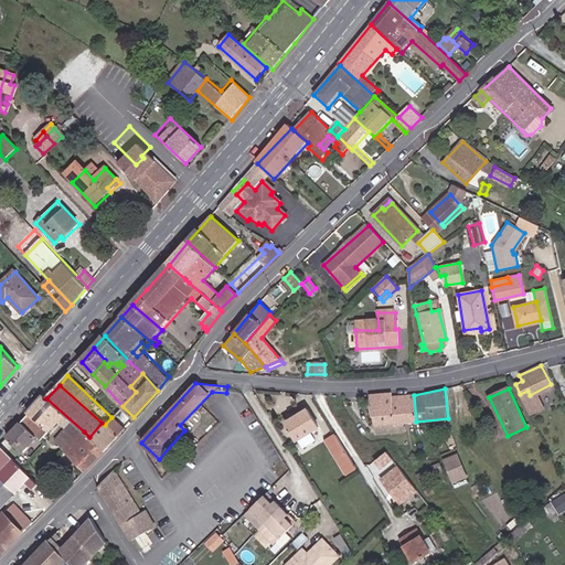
[(528,391),(520,394),(526,409),(534,405),(530,395),(528,391)]
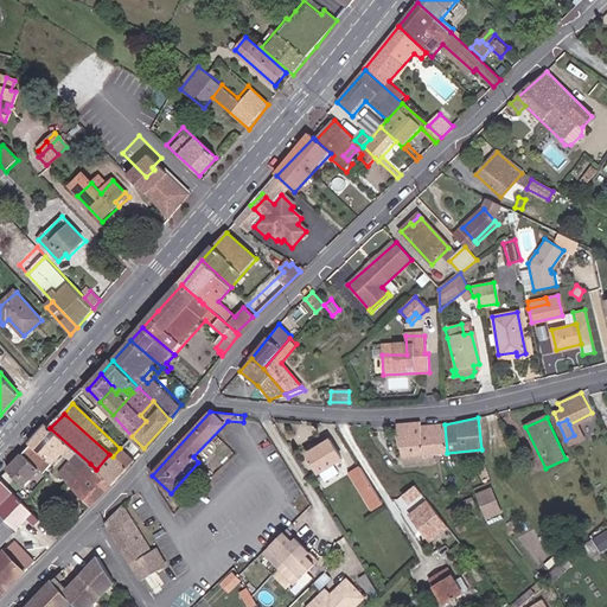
[(420,422),(396,425),(400,447),(401,457),(447,453),(445,425),(420,427),(420,422)]
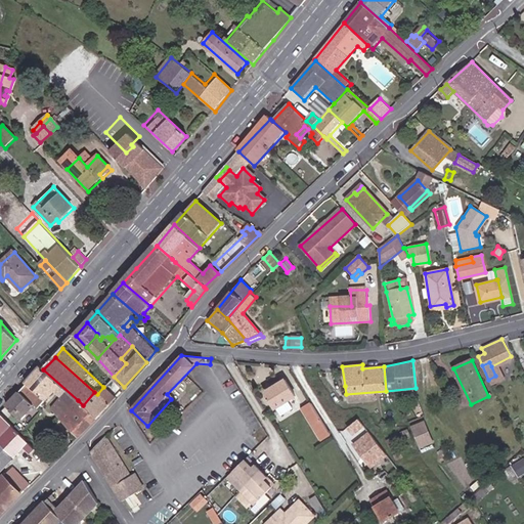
[(40,366),(18,391),(20,393),(34,405),(37,408),(39,409),(54,392),(60,398),(52,408),(60,419),(78,400),(43,369),(40,366)]
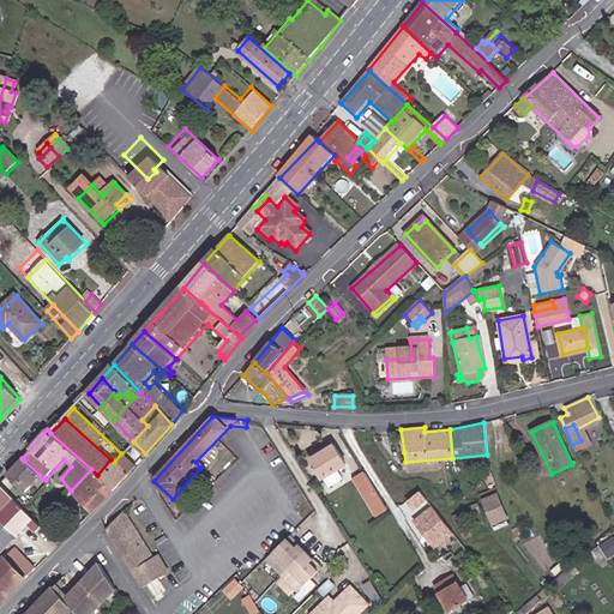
[(348,468),(336,449),(313,462),(331,491),(347,481),(341,473),(348,468)]
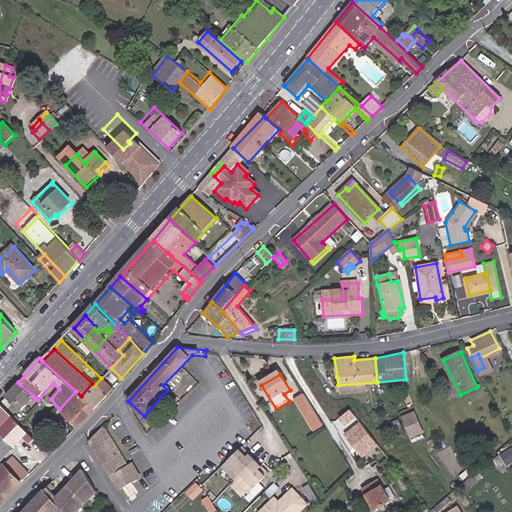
[(101,378),(95,385),(105,395),(112,388),(101,378)]
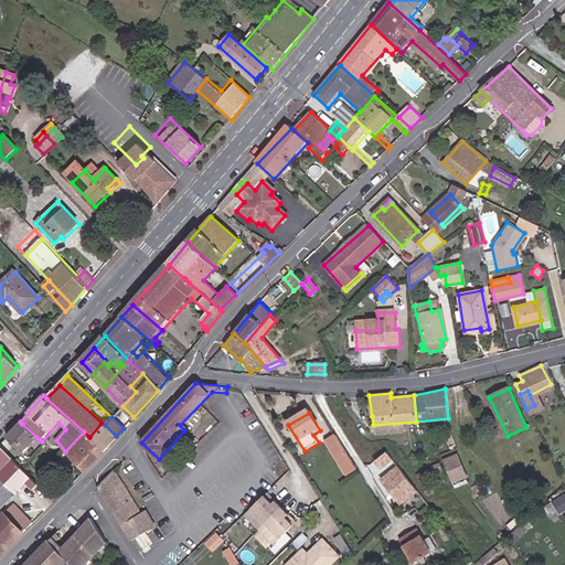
[(102,423),(89,437),(103,450),(116,436),(105,425),(102,423)]
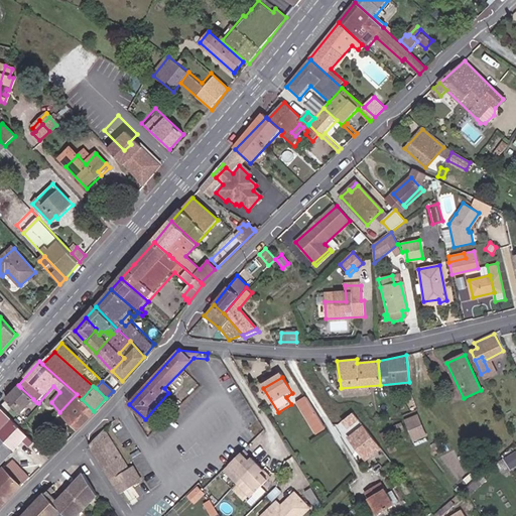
[(33,399),(20,387),(8,401),(21,413),(33,399)]
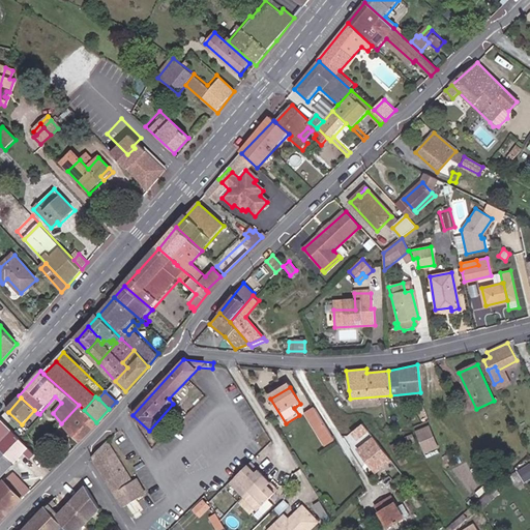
[(84,410),(79,405),(61,423),(79,442),(96,422),(84,410)]
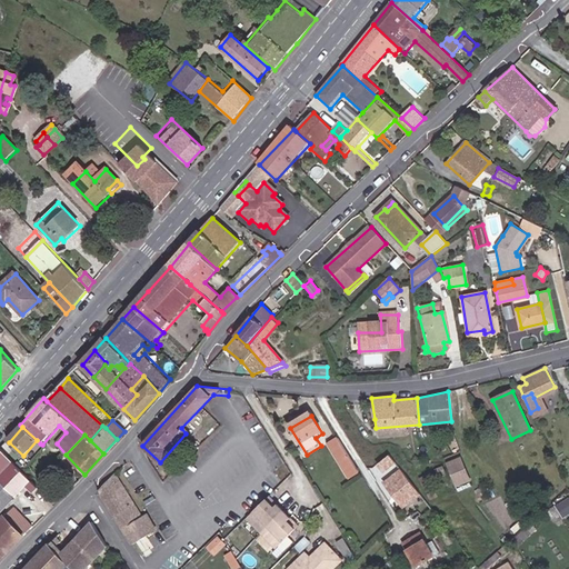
[(350,460),(338,442),(329,448),(341,466),(350,460)]
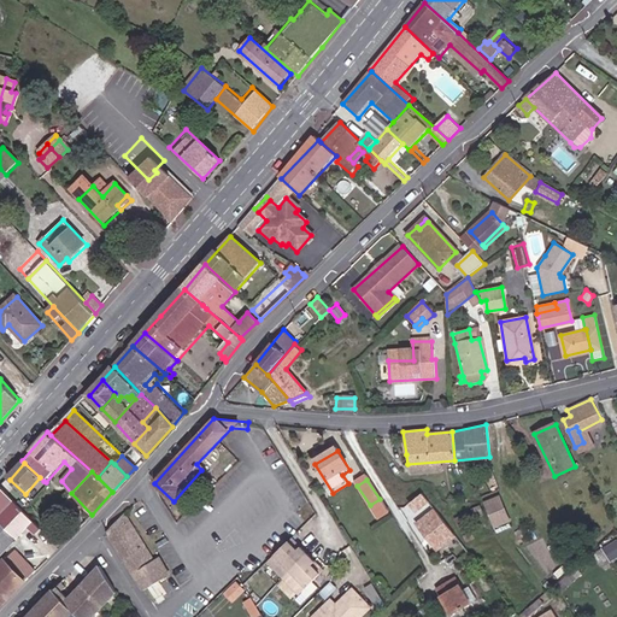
[(18,506),(1,489),(0,491),(0,518),(19,538),(34,523),(18,506)]
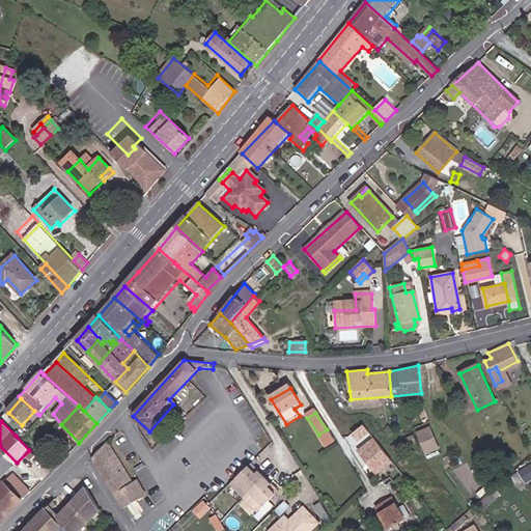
[(419,429),(429,453),(444,447),(435,423),(419,429)]
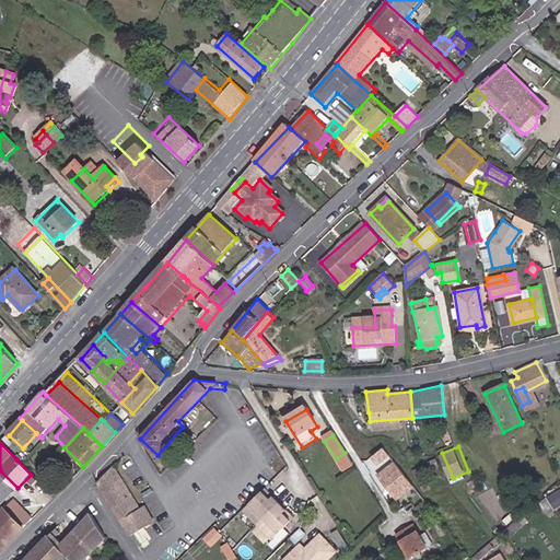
[(113,467),(97,483),(127,531),(130,536),(153,522),(143,505),(139,509),(113,467)]
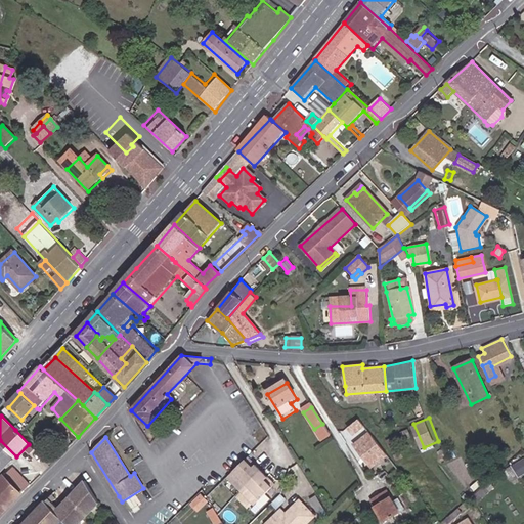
[(16,456),(0,440),(0,469),(2,471),(16,456)]
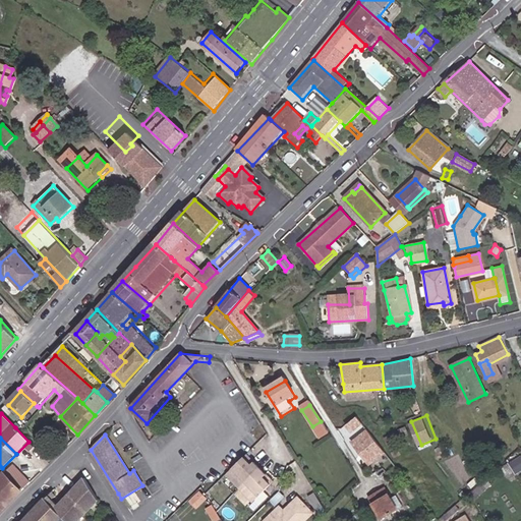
[(245,452),(225,472),(251,500),(272,479),(265,471),(262,474),(255,468),(249,462),(252,459),(245,452)]
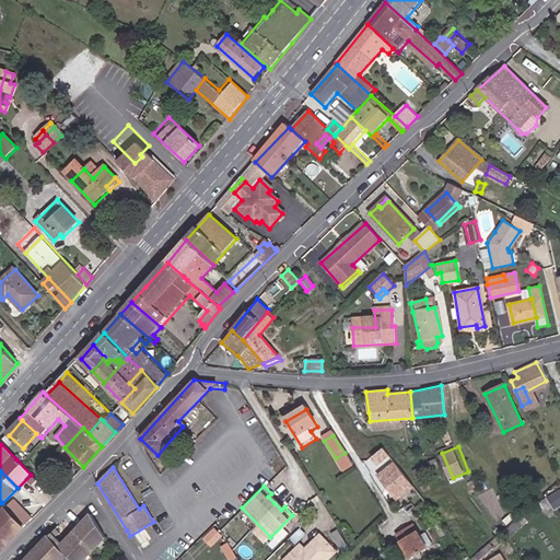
[(268,497),(275,503),(278,500),(271,493),(268,497)]
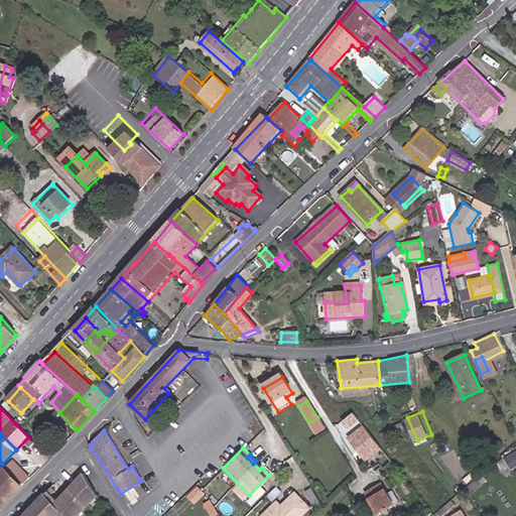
[(509,472),(501,460),(494,465),(501,477),(509,472)]
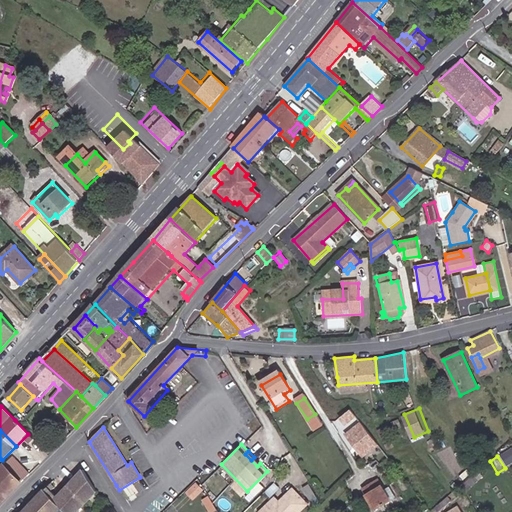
[(21,483),(30,474),(12,457),(3,466),(21,483)]
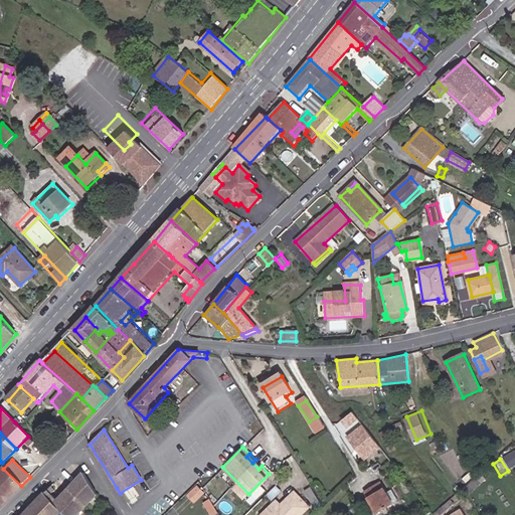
[(259,469),(262,466),(255,460),(252,463),(259,469)]
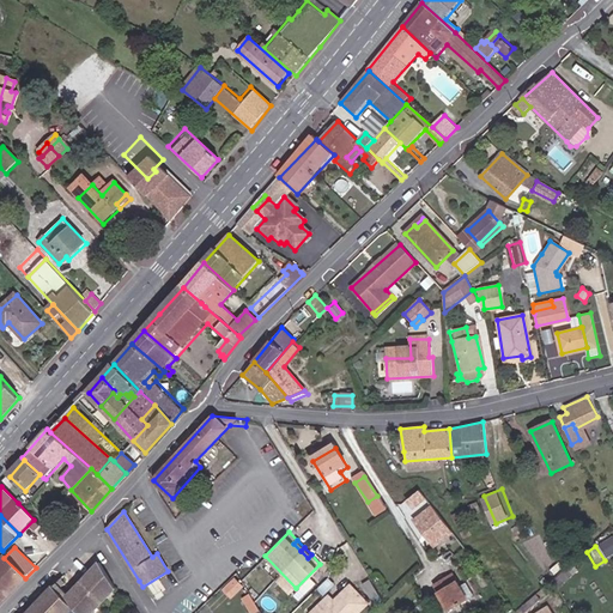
[(0,602),(4,600),(25,578),(4,558),(0,560),(0,602)]
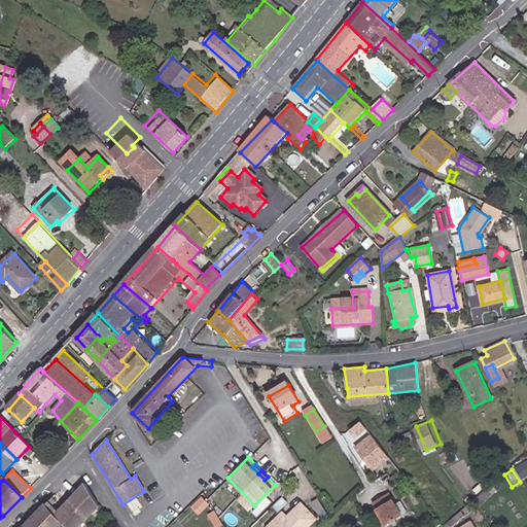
[(80,526),(101,507),(86,485),(74,496),(78,501),(72,507),(68,503),(60,512),(58,514),(68,526),(80,526)]
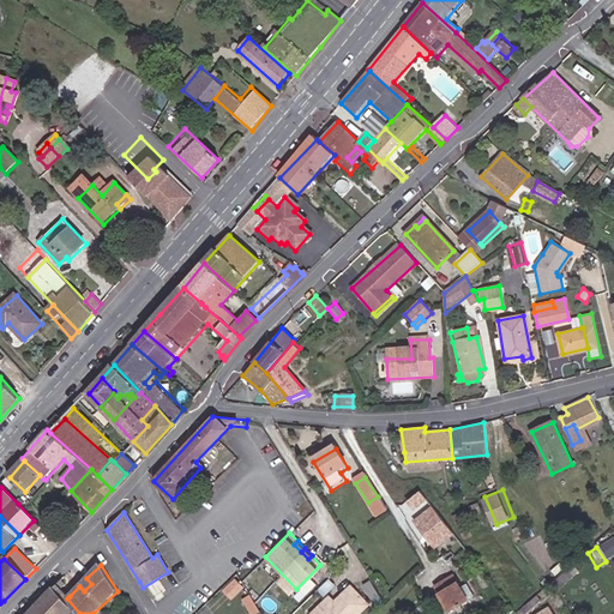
[(565,570),(549,584),(555,593),(570,579),(565,570)]
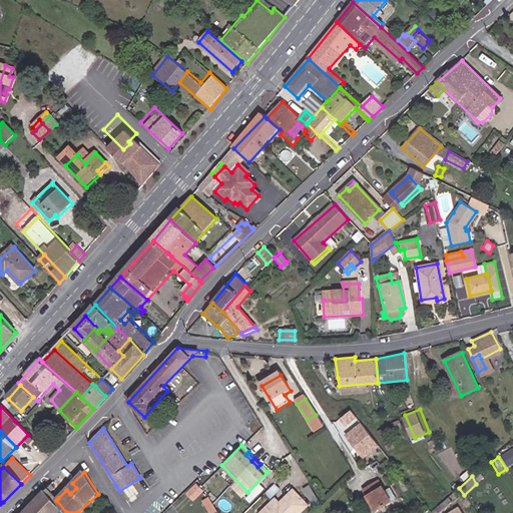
[(316,493),(309,482),(302,486),(309,497),(316,493)]
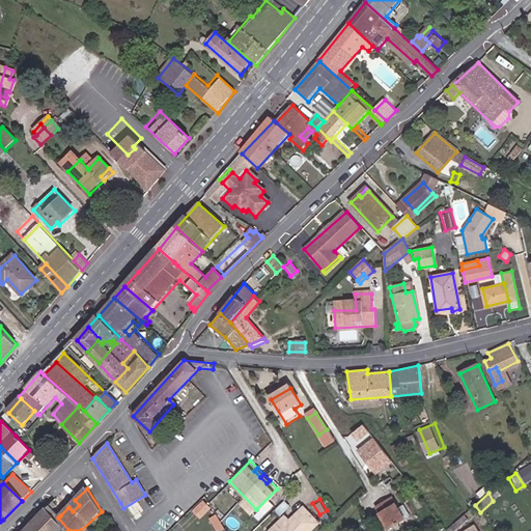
[(79,505),(75,500),(68,507),(73,511),(79,505)]
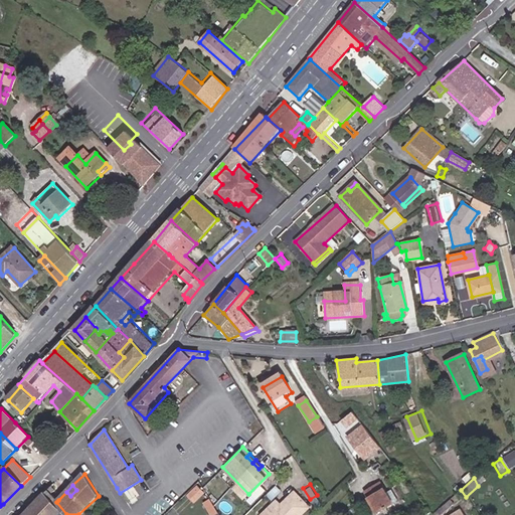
[(366,495),(379,514),(393,505),(381,485),(366,495)]
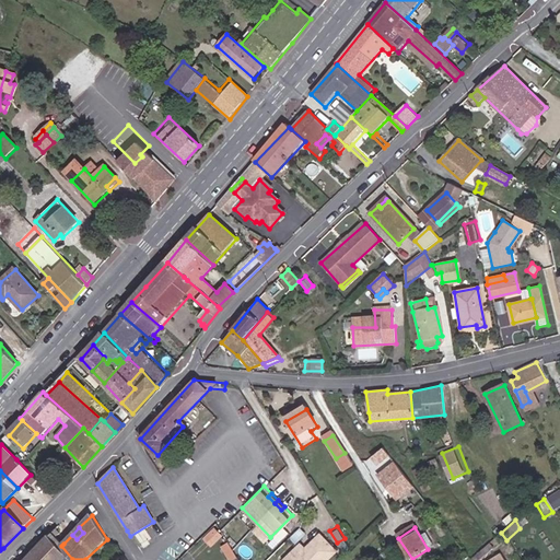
[(61,534),(56,528),(25,559),(72,559),(61,546),(63,544),(57,537),(61,534)]
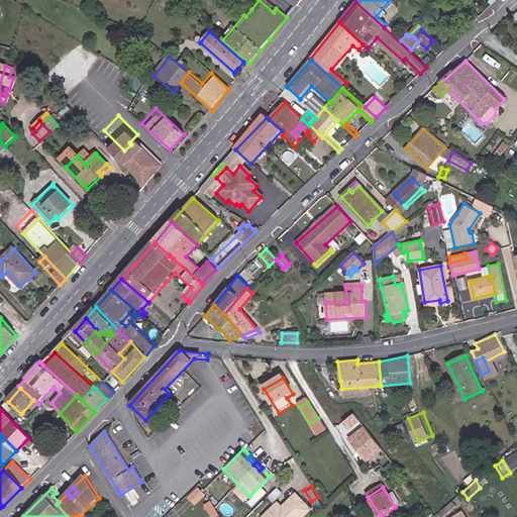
[(194,505),(204,495),(197,488),(187,498),(194,505)]
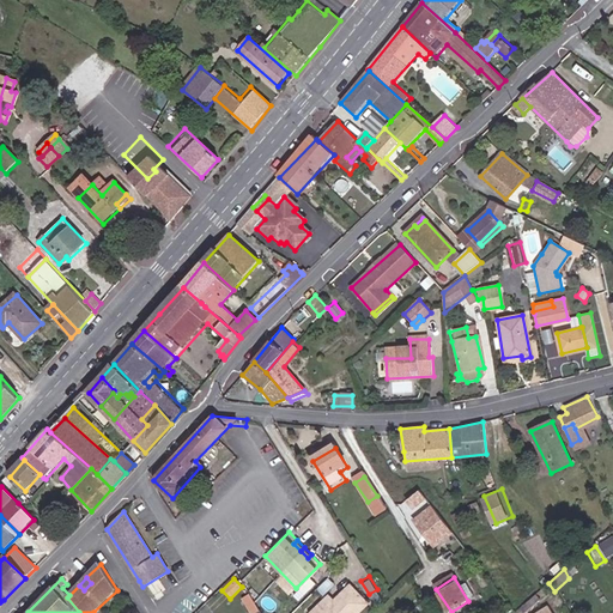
[(354,612),(366,601),(350,583),(335,598),(333,600),(328,595),(308,612),(354,612)]
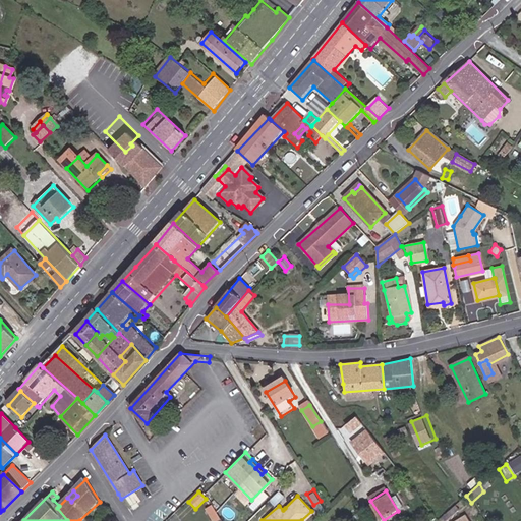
[(220,518),(211,504),(206,507),(215,520),(220,518)]
